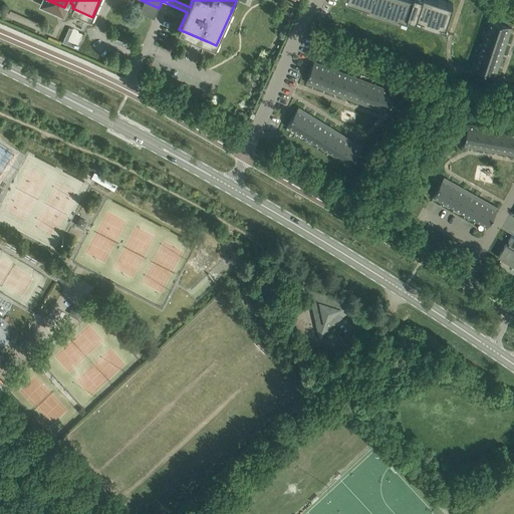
[(360,0),(360,2),(407,17),(409,12),(416,14),(415,17),(436,24),(445,27),(453,3),(445,0),(360,0)]
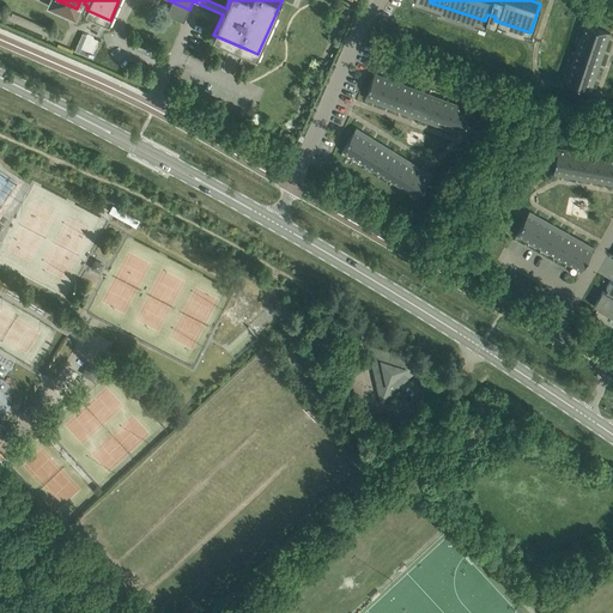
[(581,40),(601,46),(607,31),(599,29),(595,28),(594,28),(586,25),(583,35),(581,40)]
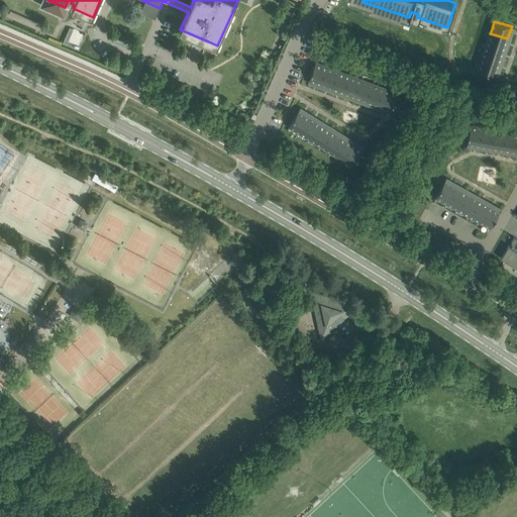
[(504,50),(507,38),(490,33),(486,44),(504,50)]
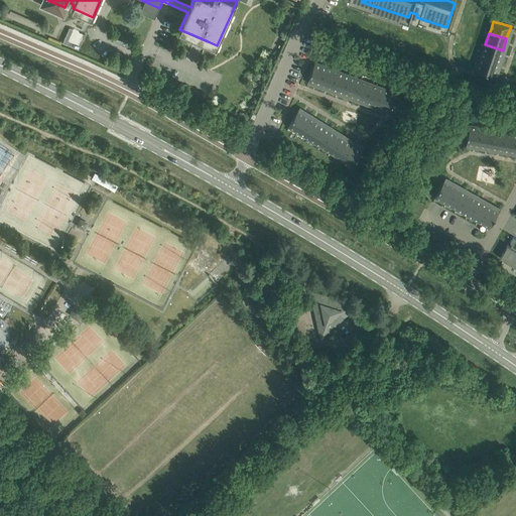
[(499,61),(503,50),(485,44),(482,56),(499,61)]
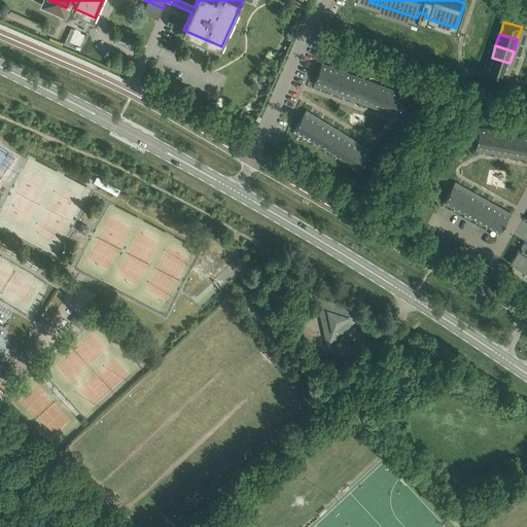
[(505,76),(510,63),(492,58),(488,69),(495,72),(498,74),(498,73),(505,76)]
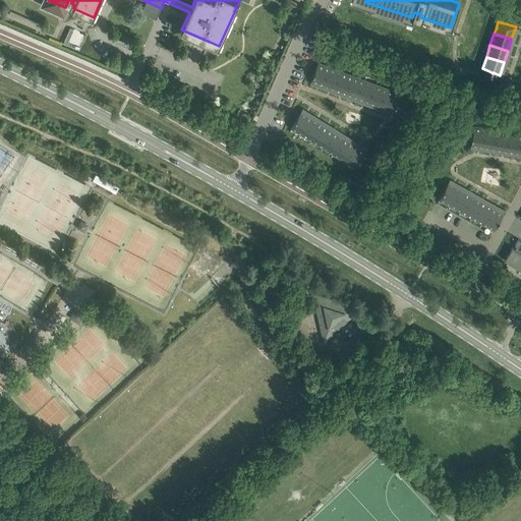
[(311,79),(324,84),(330,67),(319,63),(315,70),(314,73),(311,79)]
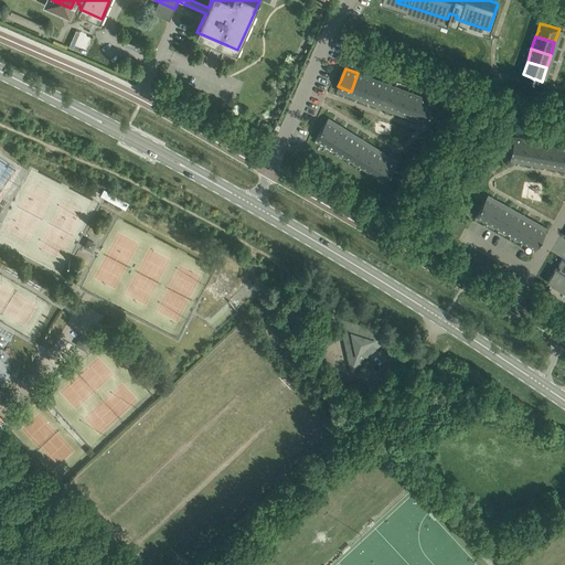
[(358,73),(351,92),(363,96),(371,77),(358,73)]
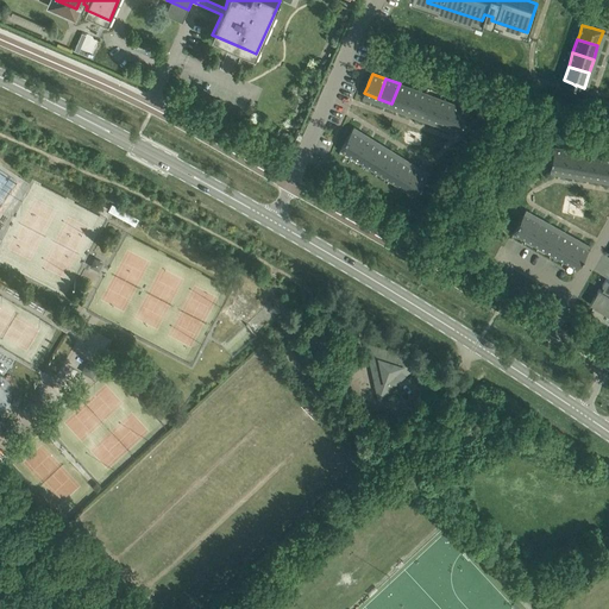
[(391,104),(406,110),(413,89),(400,83),(391,104)]
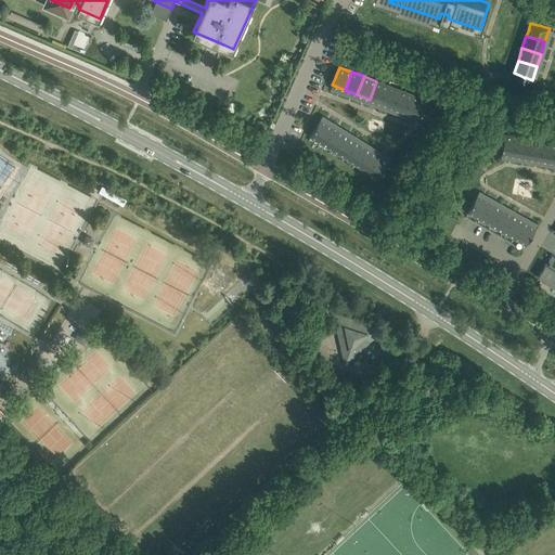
[(376,81),(370,100),(382,104),(388,86),(376,81)]
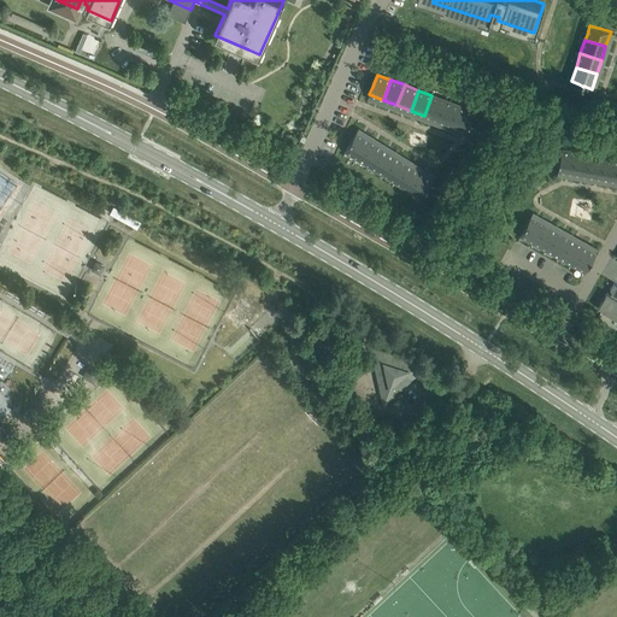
[(432,95),(424,116),(439,121),(446,100),(432,95)]
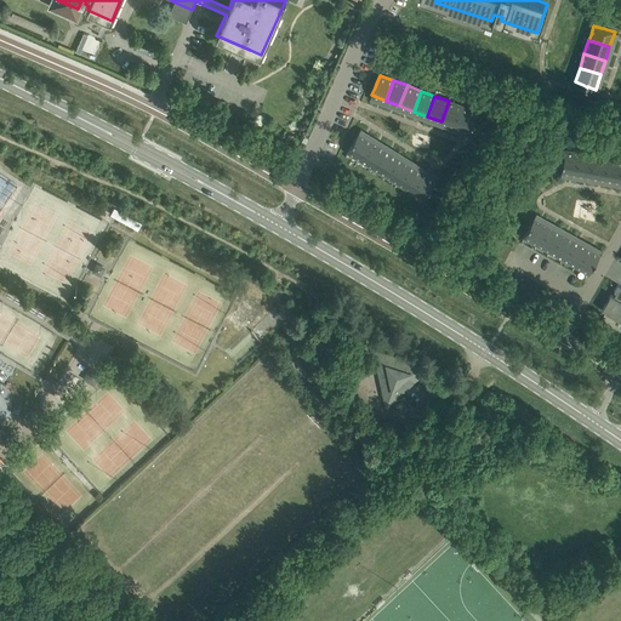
[(449,101),(442,121),(455,126),(462,106),(449,101)]
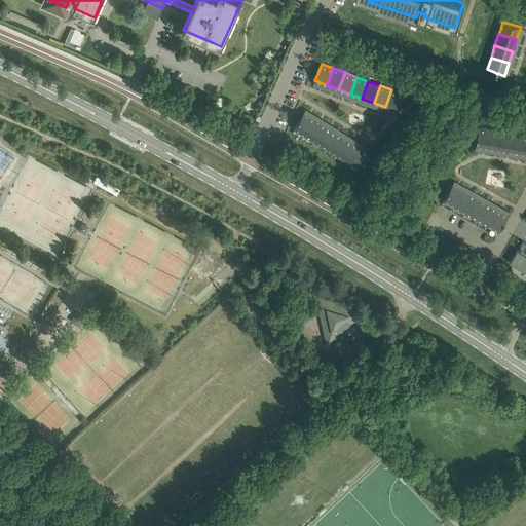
[(391,89),(385,107),(398,112),(400,105),(402,102),(401,102),(404,95),(391,89)]
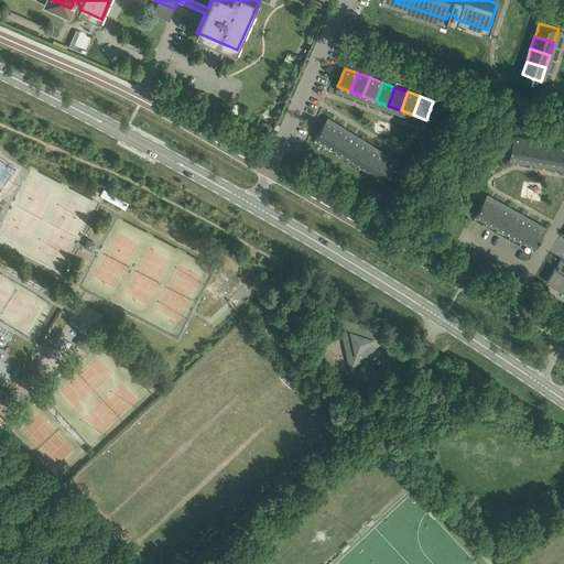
[(327,144),(338,128),(326,120),(322,127),(320,130),(321,130),(316,138),(327,144)]
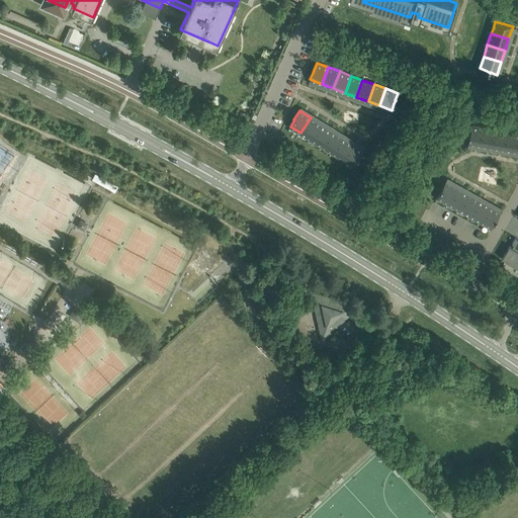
[(311,139),(321,123),(311,117),(300,133),(311,139)]
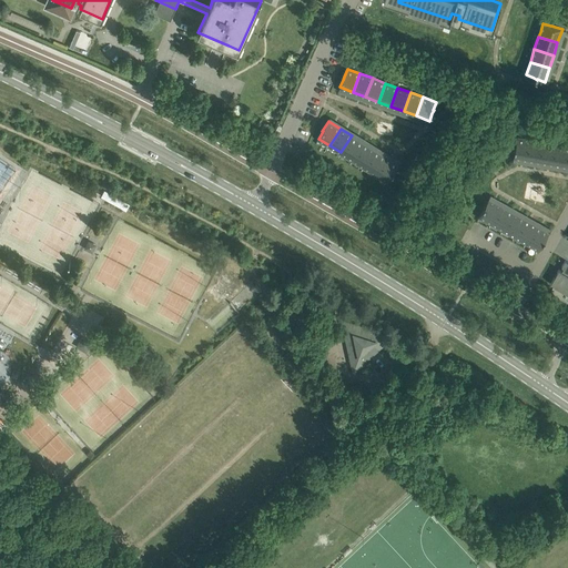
[(363,143),(352,135),(341,152),(353,160),(363,143)]
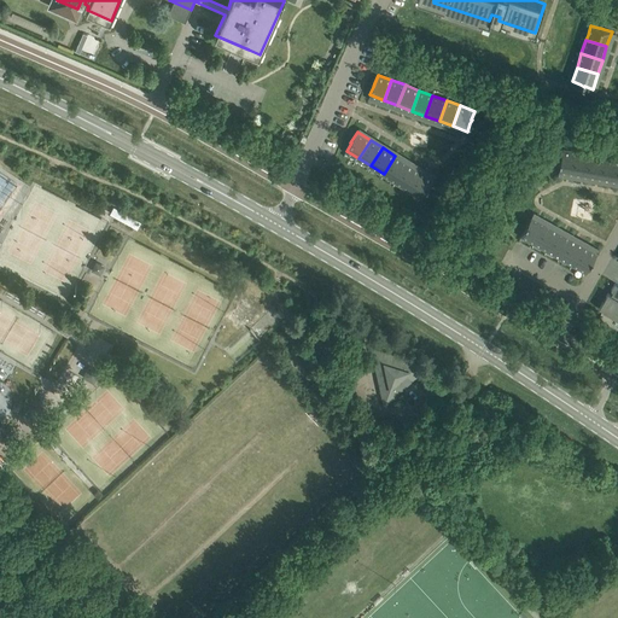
[(575,174),(578,152),(564,150),(561,159),(561,158),(560,163),(559,172),(575,174)]
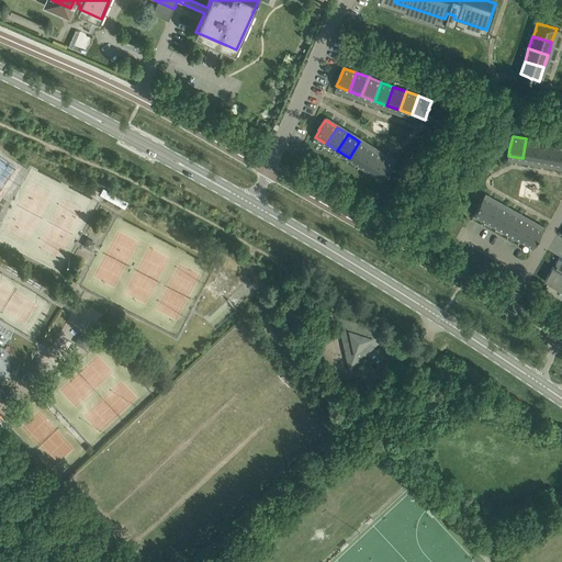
[(539,141),(526,138),(523,158),(536,160),(539,141)]
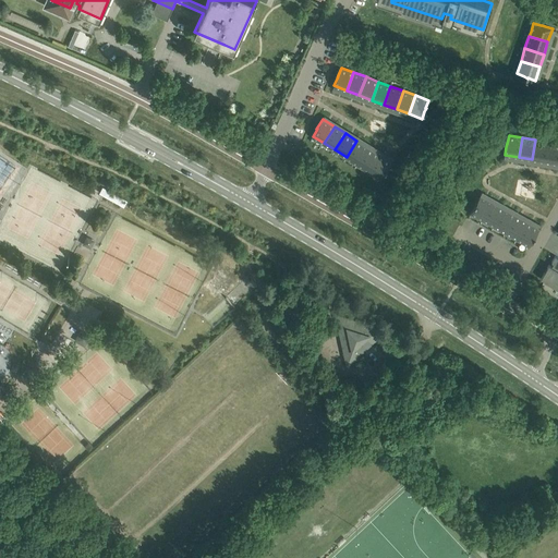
[(532,159),(545,161),(548,143),(535,140),(532,159)]
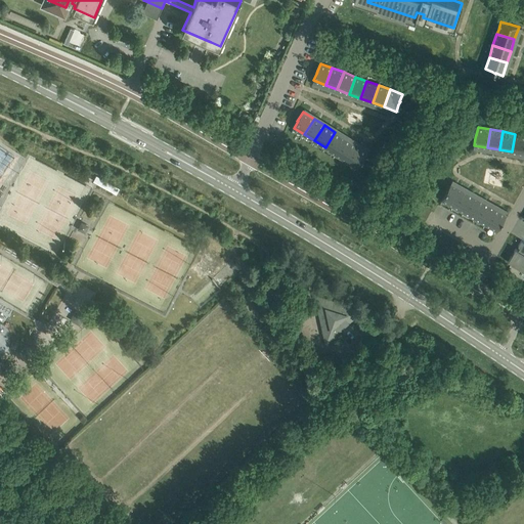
[(336,154),(346,138),(335,132),(325,147),(336,154)]
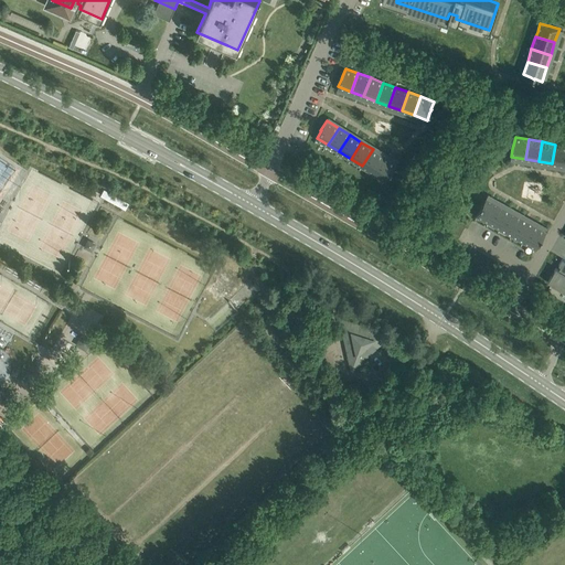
[(564,146),(555,145),(552,163),(564,166),(564,163),(564,146)]
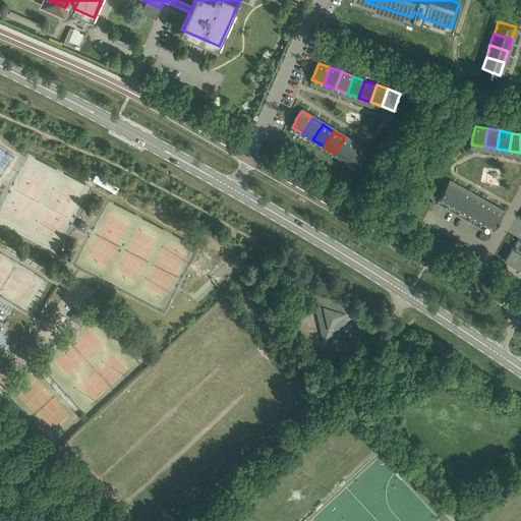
[(354,143),(344,137),(334,153),(344,160),(354,143)]
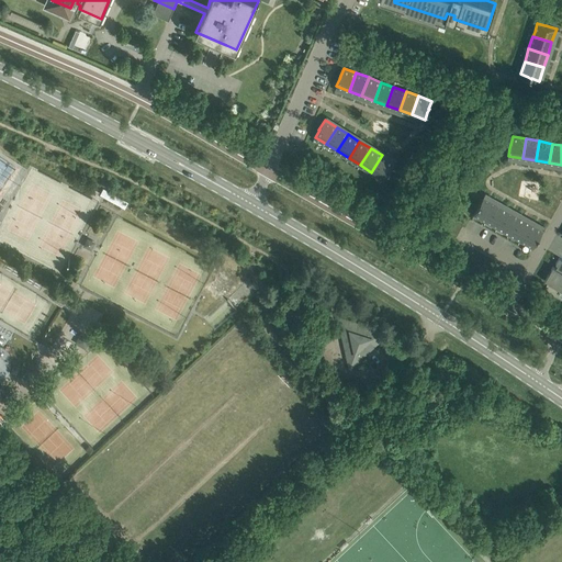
[(382,155),(371,172),(383,179),(388,172),(390,169),(394,163),(382,155)]
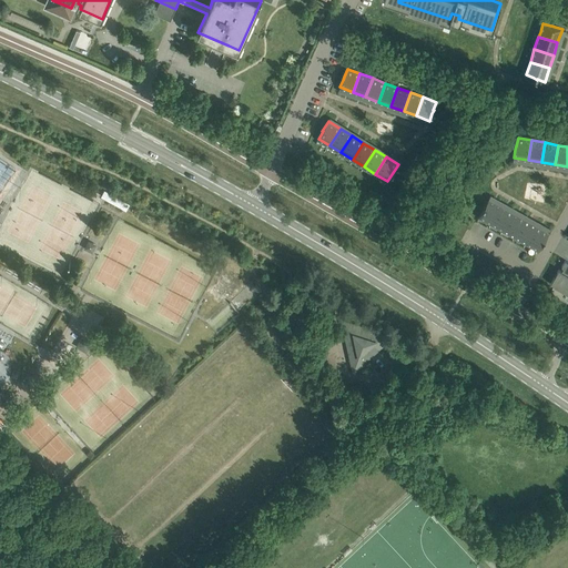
[(127,210),(130,203),(105,191),(102,196),(127,210)]
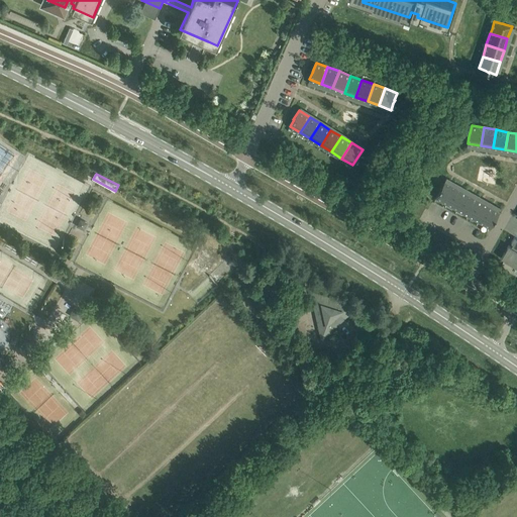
[(447,203),(456,187),(445,181),(441,187),(439,190),(440,190),(436,197),(447,203)]
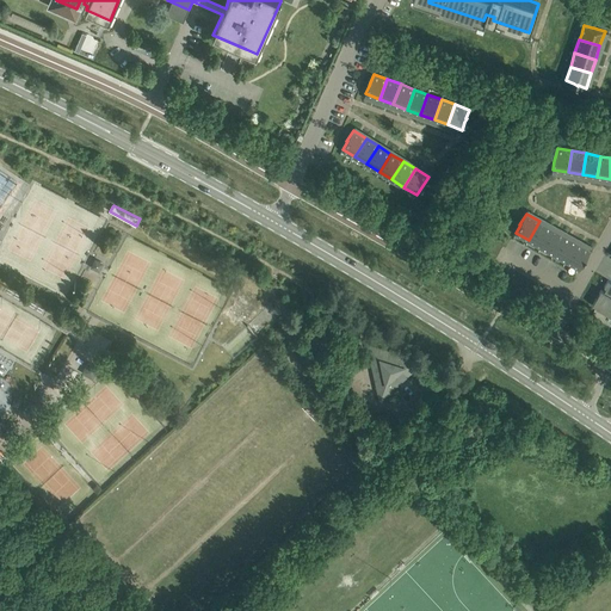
[(136,226),(146,230),(149,224),(140,218),(136,226)]
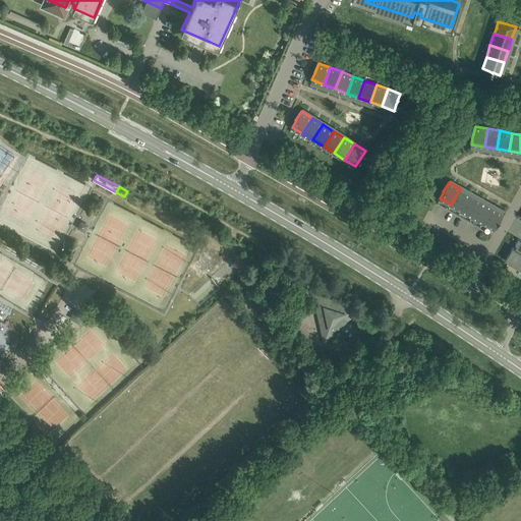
[(466,192),(460,188),(451,205),(461,211),(470,194),(466,192)]
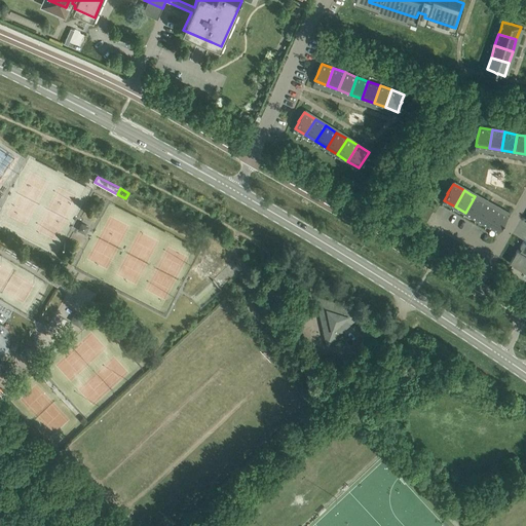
[(465,213),(477,219),(486,202),(475,196),(465,213)]
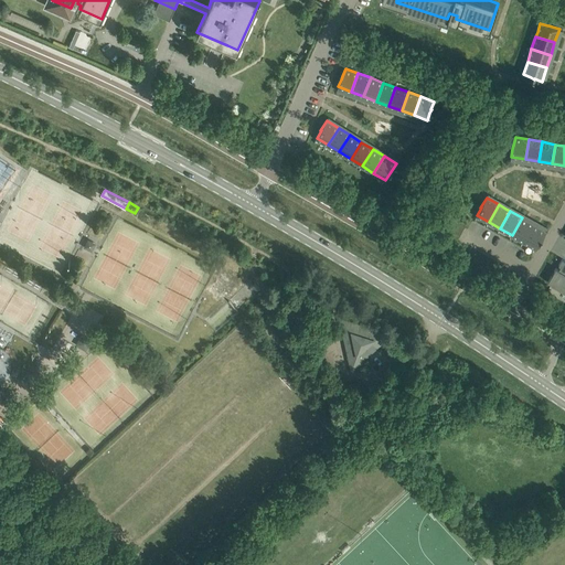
[(512,235),(524,242),(534,224),(522,217),(512,235)]
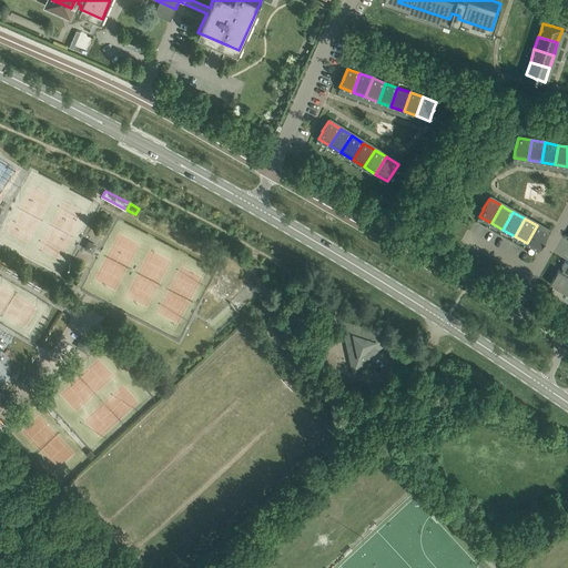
[(537,225),(527,243),(538,250),(543,242),(544,242),(545,239),(549,232),(537,225)]
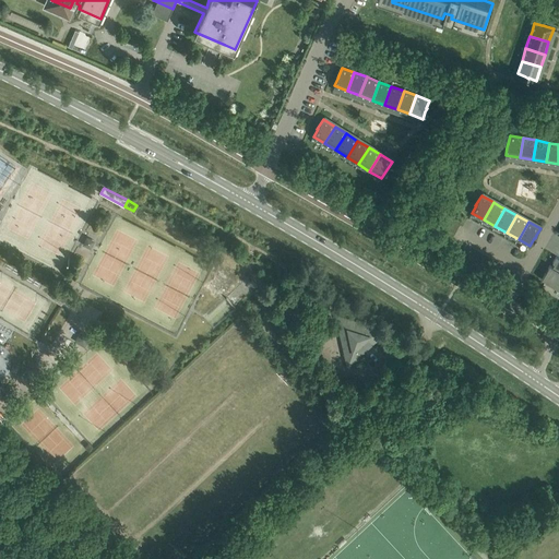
[(555,263),(552,266),(550,264),(542,278),(546,281),(545,282),(558,288),(558,287),(558,258),(556,257),(552,262),(555,263)]
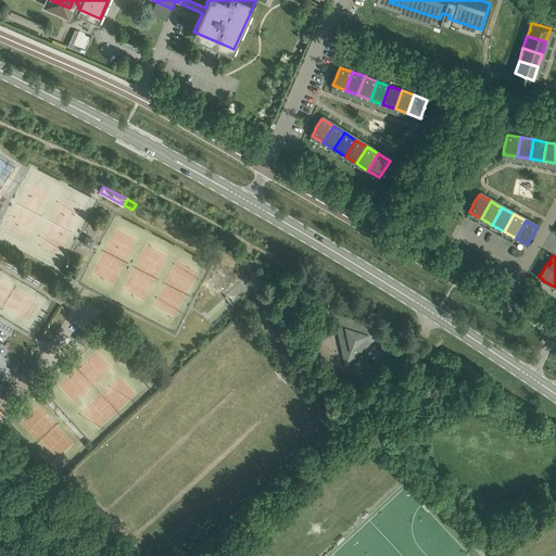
[(344,362),(349,363),(383,331),(382,327),(337,313),(335,316),(344,362)]
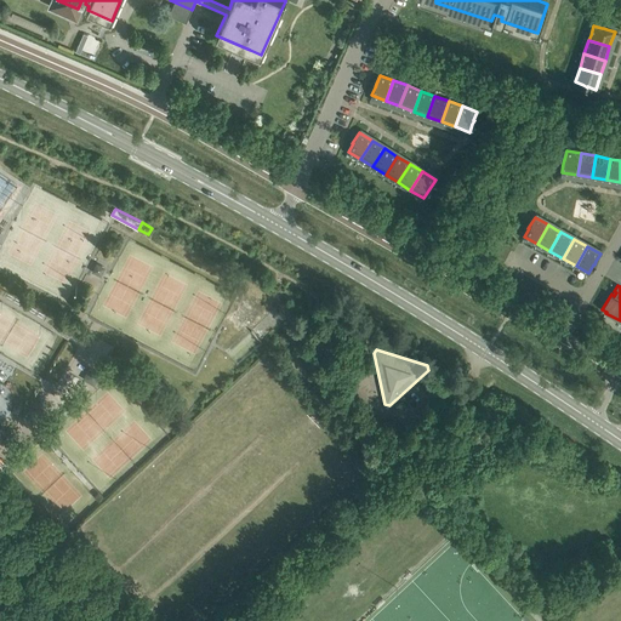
[(101,375),(90,369),(84,379),(95,385),(101,375)]
